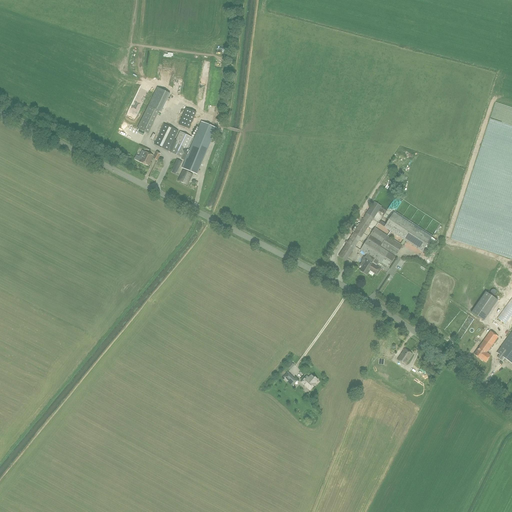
[(148,134),(158,111),(147,106),(137,129),(148,134)]
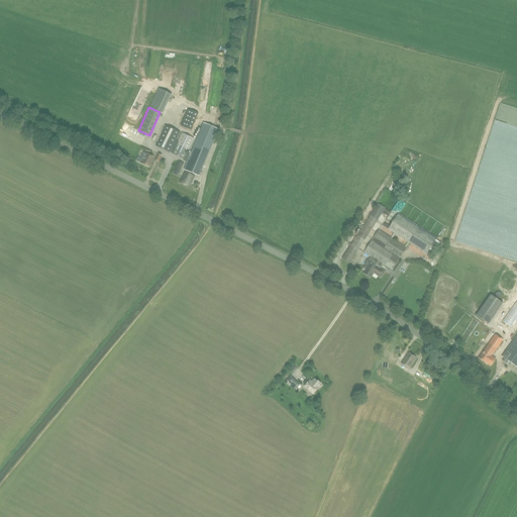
[(194,122),(198,110),(190,107),(189,111),(192,112),(190,118),(185,117),(184,120),(185,121),(185,122),(187,123),(188,120),(194,122)]
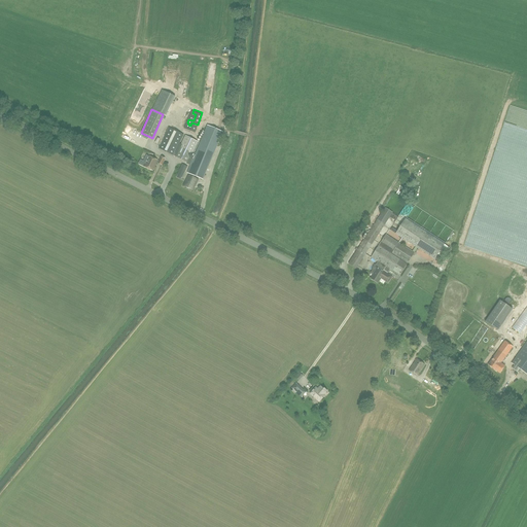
[(222,132),(210,127),(207,126),(200,142),(184,136),(175,156),(187,163),(186,164),(190,166),(187,173),(202,179),(222,132)]
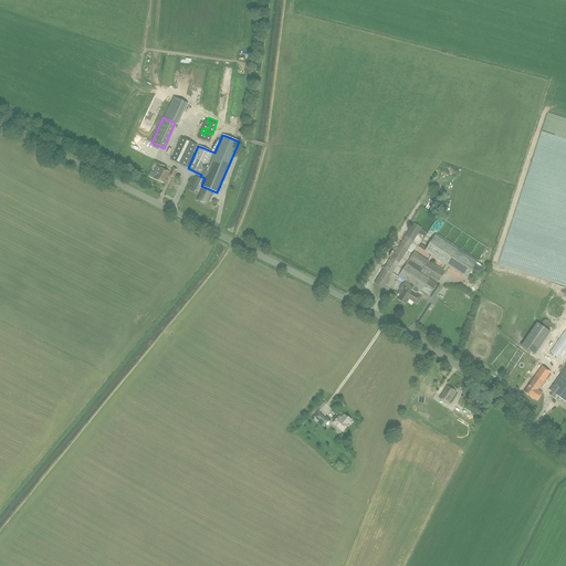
[(186,167),(197,145),(180,137),(170,159),(186,167)]
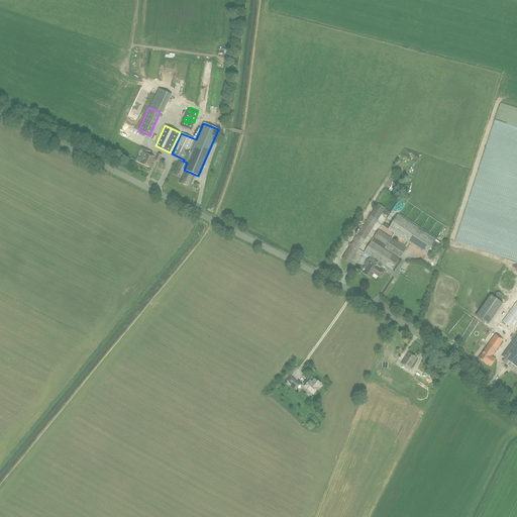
[(124,132),(120,130),(114,143),(118,145),(124,132)]
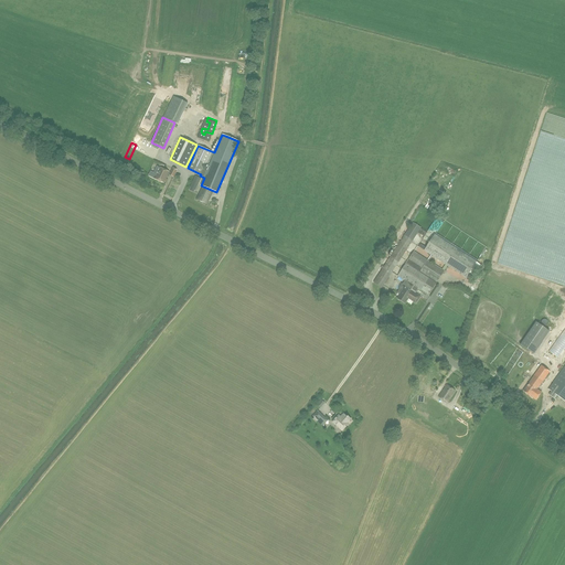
[(157,177),(161,167),(159,166),(156,171),(151,169),(149,173),(157,177)]
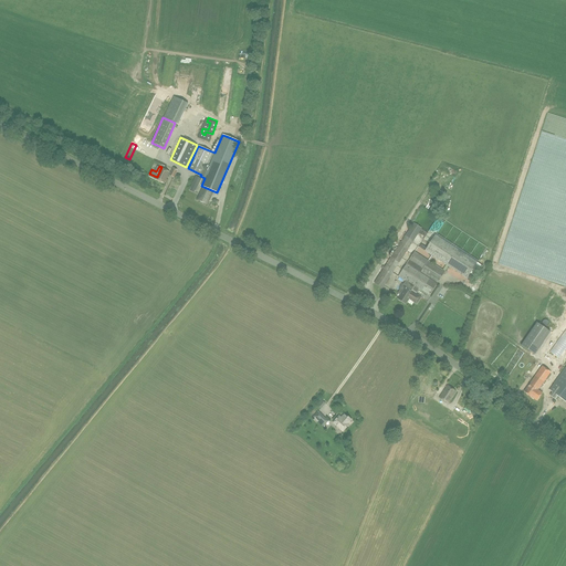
[(170,174),(161,169),(156,180),(164,184),(168,175),(174,178),(177,170),(173,169),(170,174)]
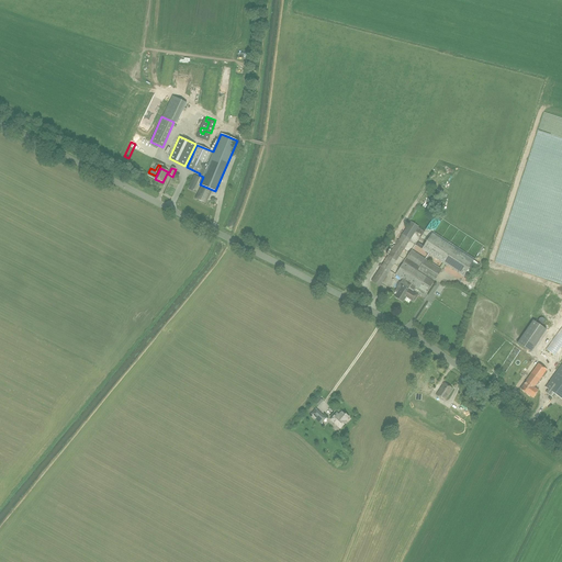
[(193,175),(189,186),(190,187),(189,189),(192,190),(193,189),(194,189),(200,178),(193,175)]
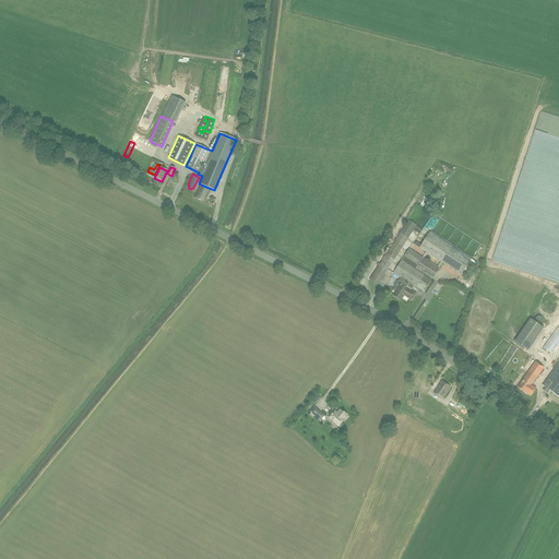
[(194,198),(204,202),(210,190),(200,186),(194,198)]
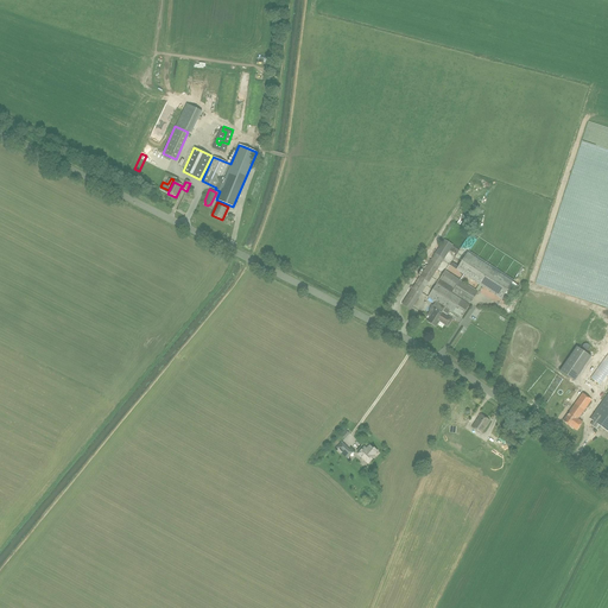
[(463,246),(473,251),(479,236),(470,233),(463,246)]
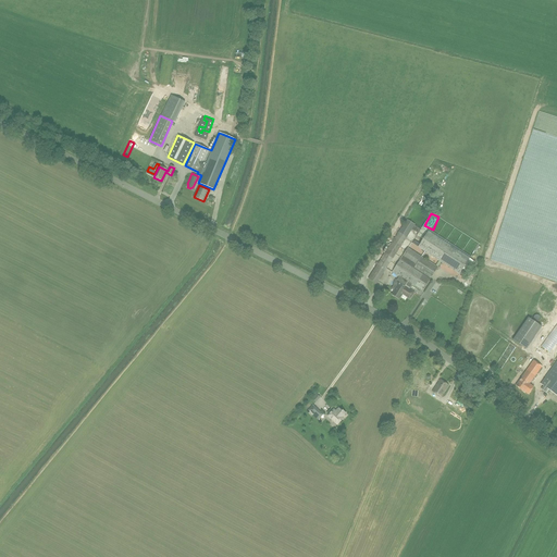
[(428,232),(420,244),(415,240),(412,244),(418,247),(460,274),(470,259),(428,232)]
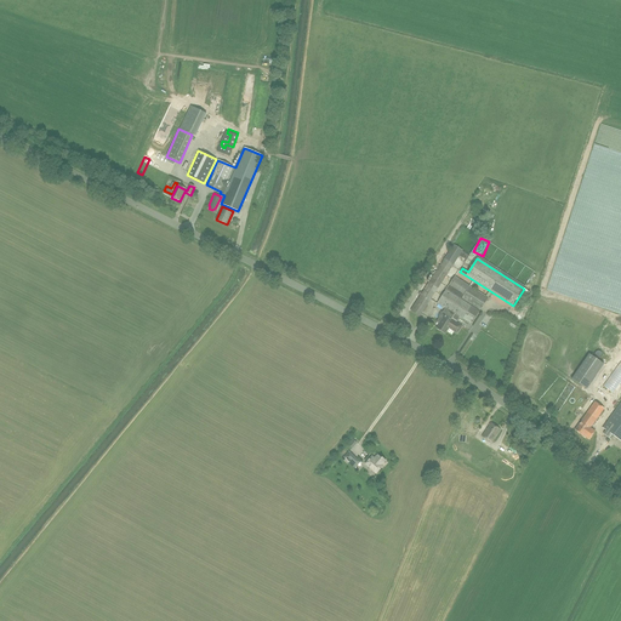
[(489,297),(469,286),(455,277),(449,285),(437,303),(450,312),(448,315),(451,318),(454,315),(462,320),(471,325),(489,297)]
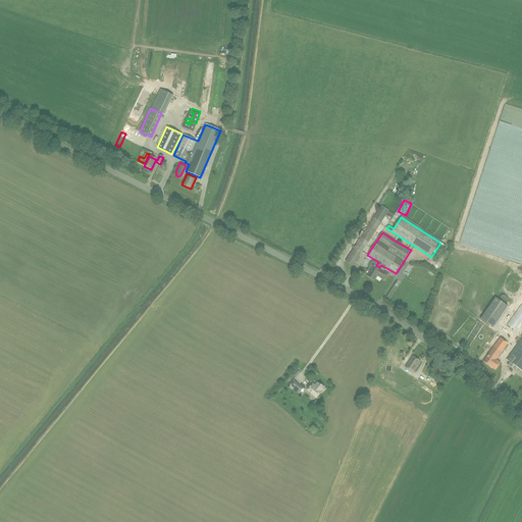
[(379,269),(378,271),(373,268),(375,264),(372,262),(368,268),(371,270),(367,276),(373,280),(376,275),(383,280),(387,274),(379,269)]
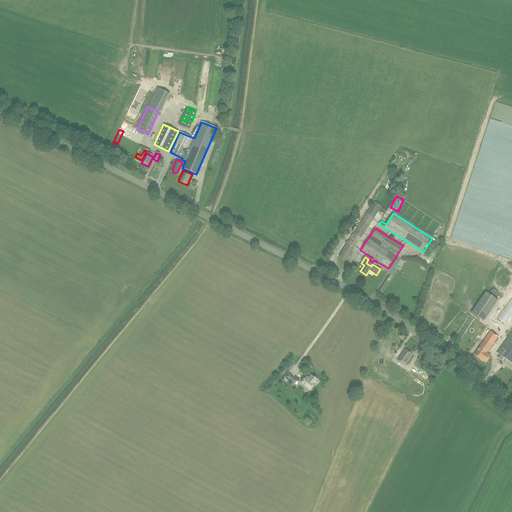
[(498,300),(496,299),(486,291),(471,312),(484,321),(498,300)]
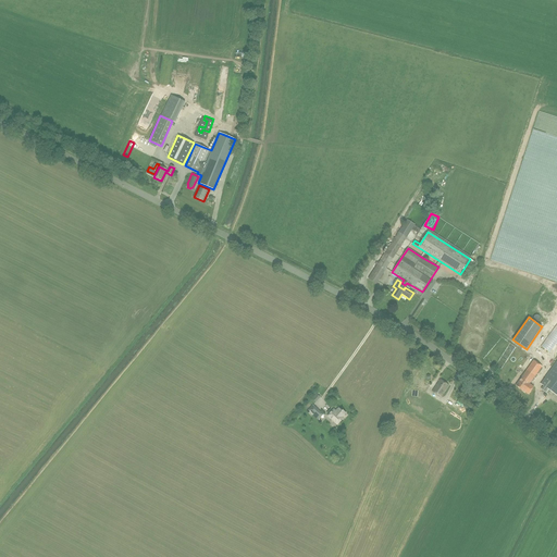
[(529,384),(542,367),(533,360),(521,378),(516,385),(523,392),(528,395),(533,387),(529,384)]
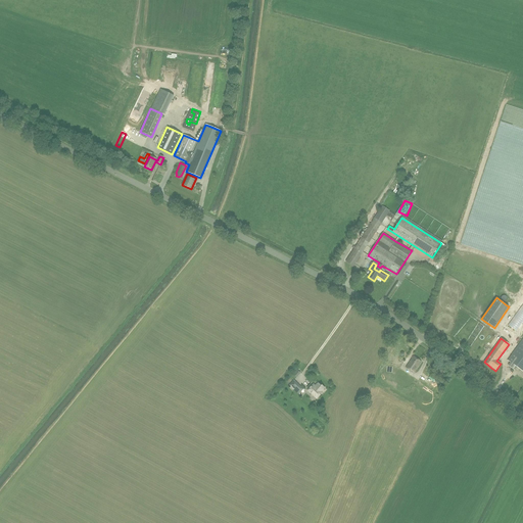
[(522,371),(522,338),(508,361),(510,363),(508,366),(514,370),(516,367),(522,371)]
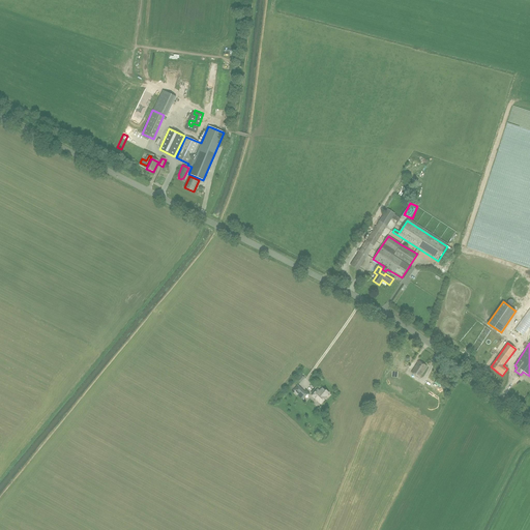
[(395,369),(405,349),(401,347),(391,367),(395,369)]
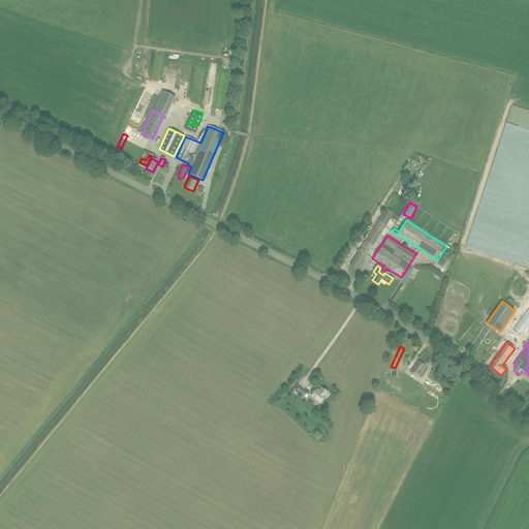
[(417,377),(426,366),(417,361),(410,372),(417,377)]
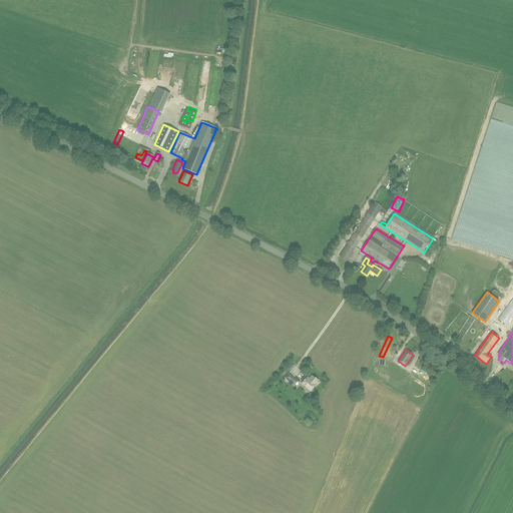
[(291,367),(297,373),(301,370),(297,366),(294,363),(291,367)]
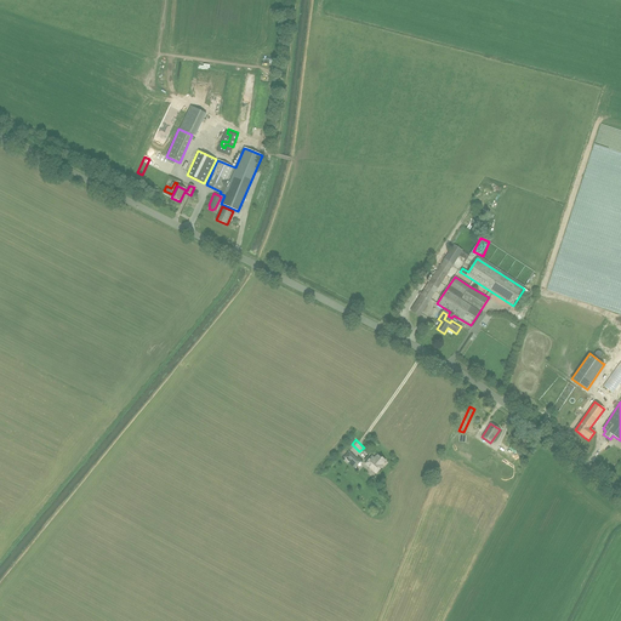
[(463,446),(488,456),(491,446),(473,439),(471,442),(466,440),(463,446)]
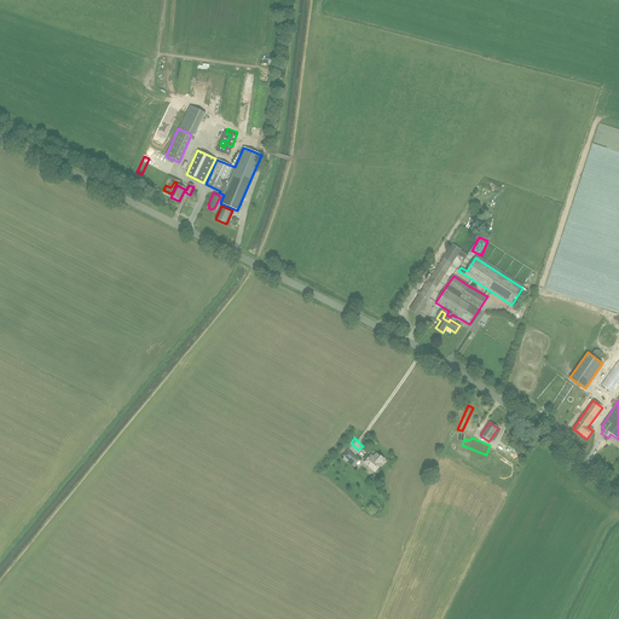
[(359,461),(347,450),(340,457),(353,469),(359,461)]
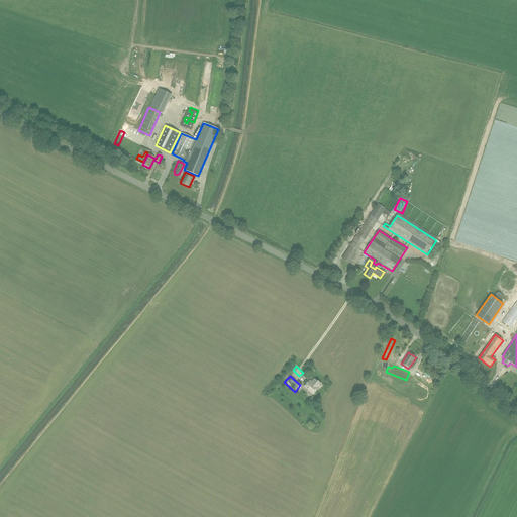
[(318,381),(317,381),(316,382),(314,379),(311,382),(311,381),(310,382),(309,380),(303,386),(312,394),(318,388),(317,387),(320,383),(318,381)]
